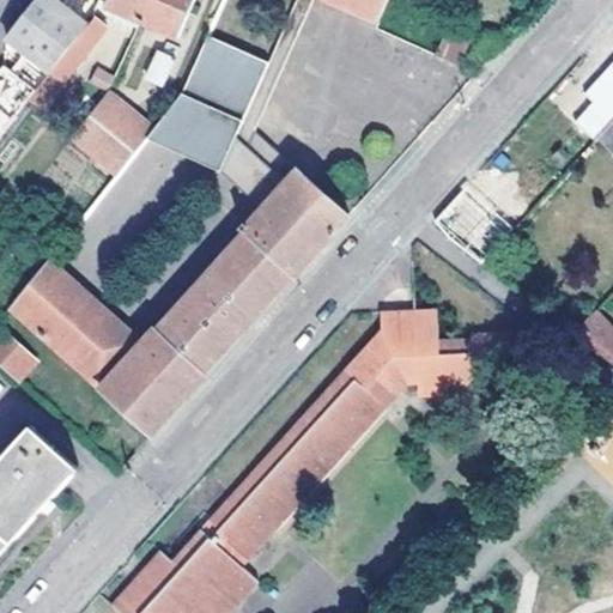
[(89,25),(58,0),(38,0),(8,38),(52,70),(89,25)]
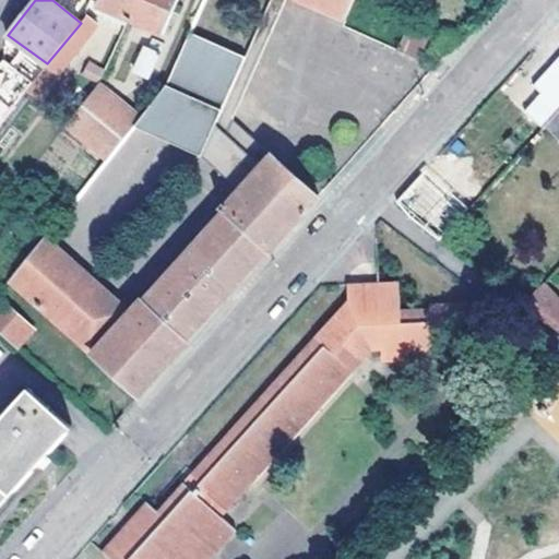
[(177,0),(100,0),(99,6),(107,9),(106,12),(128,23),(130,19),(163,33),(177,0)]
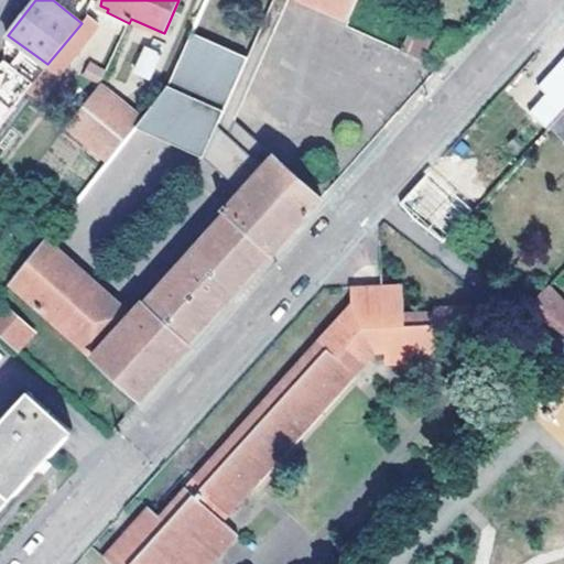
[(235,122),(292,0),(278,0),(253,51),(216,131),(228,137),(235,122)]
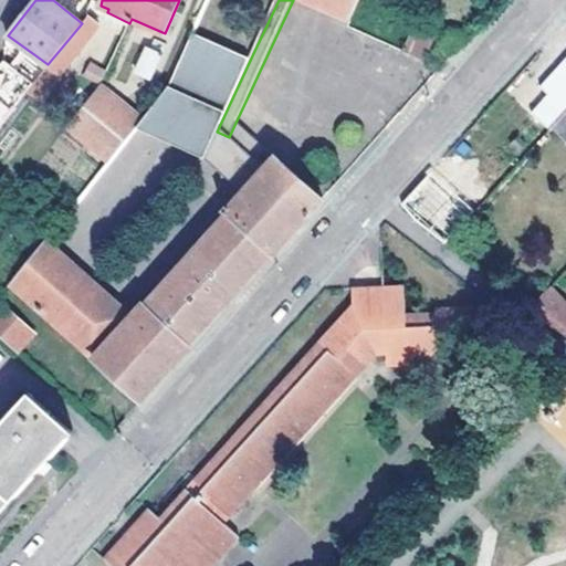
[(302,0),(348,21),(357,0),(302,0)]
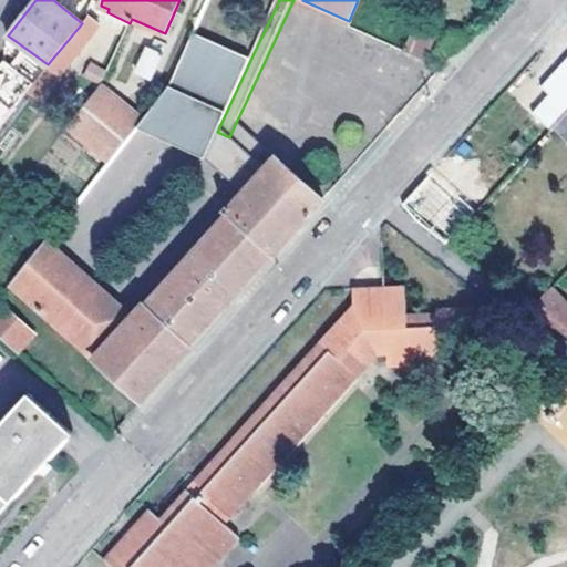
[(101,24),(90,16),(49,66),(61,75),(69,65),(101,24)]
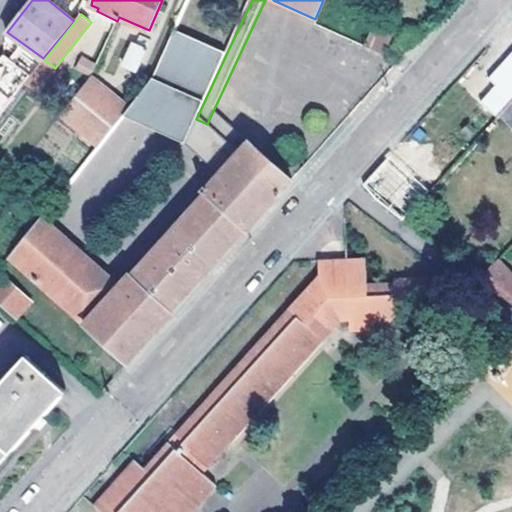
[(382,55),(394,28),(370,17),(358,44),(382,55)]
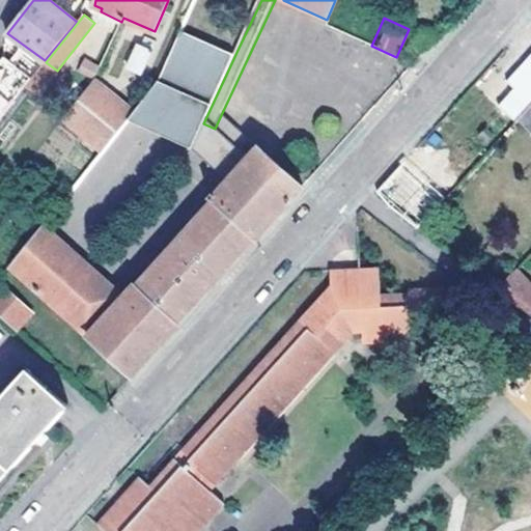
[(239,48),(184,21),(155,84),(145,96),(203,123),(239,48)]
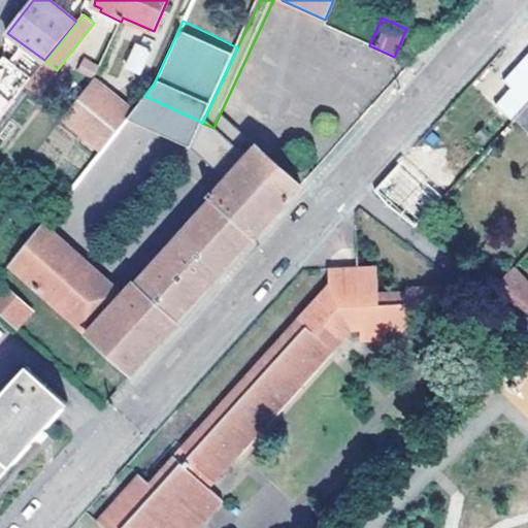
[(500,53),(506,59),(523,39),(517,34),(500,53)]
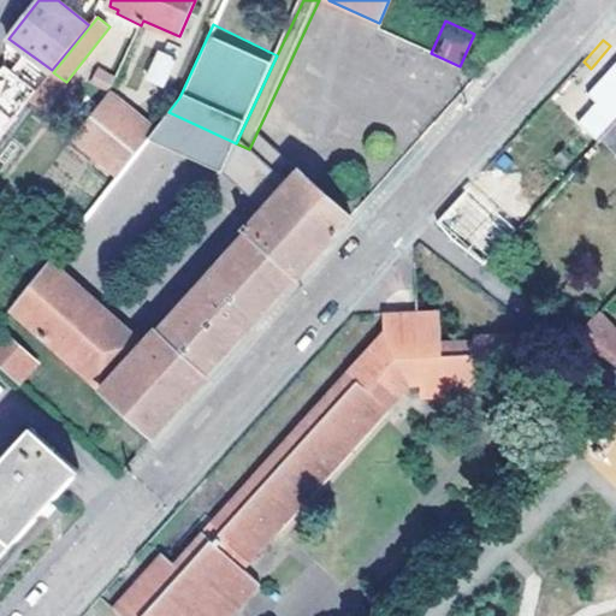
[(165,87),(178,59),(164,52),(150,80),(165,87)]
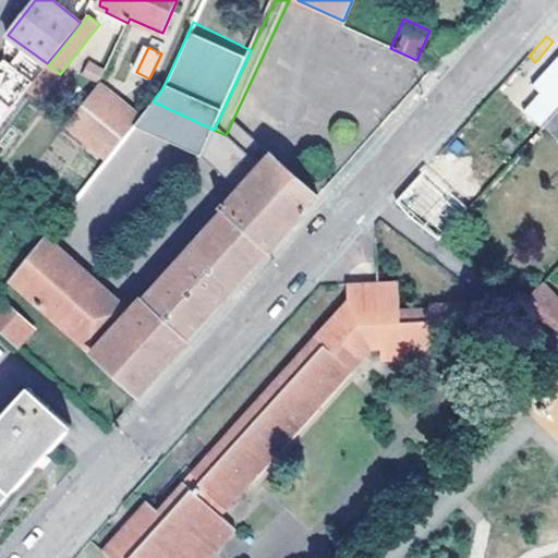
[(0,125),(14,109),(34,83),(5,61),(0,67),(0,125)]
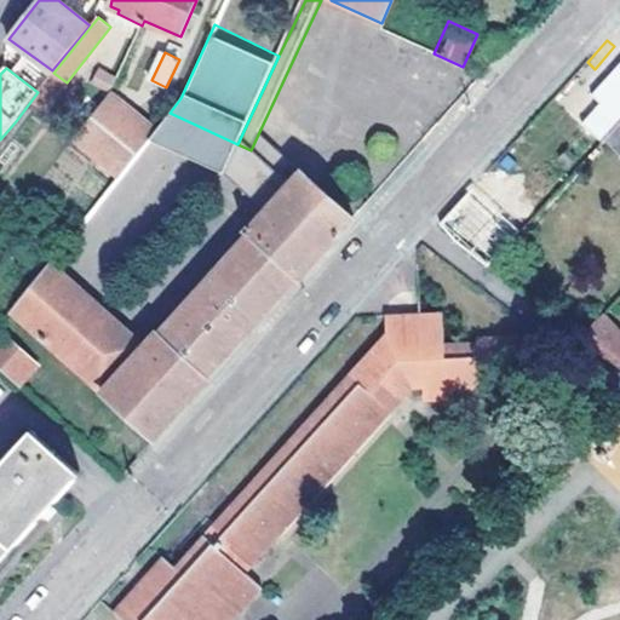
[(154,127),(112,91),(101,105),(86,125),(75,138),(118,172),(154,127)]
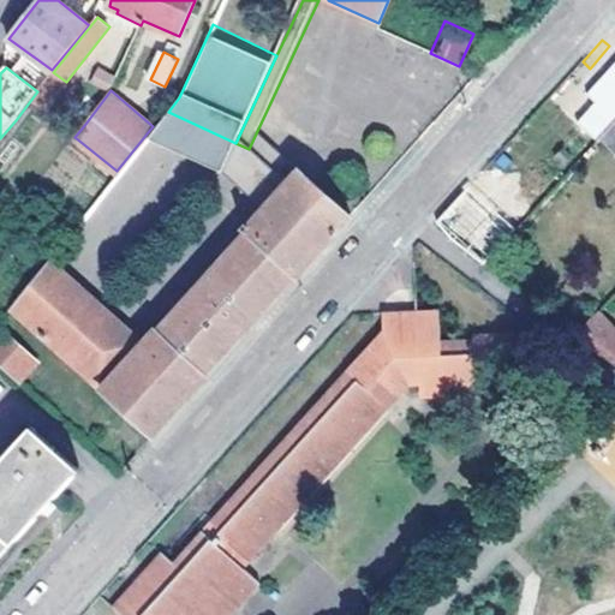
[(85,124),(100,105),(85,94),(71,113),(85,124)]
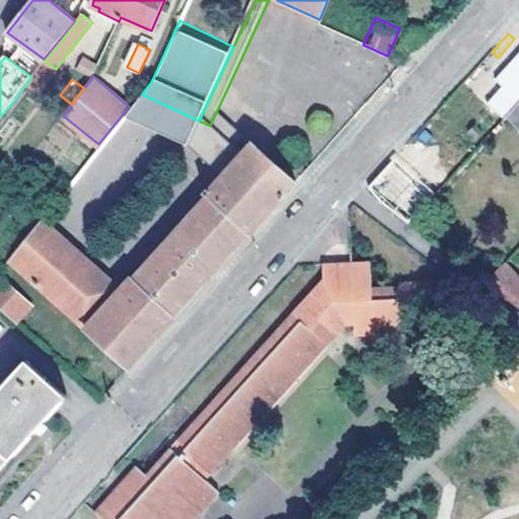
[(187,147),(199,121),(142,94),(125,117),(187,147)]
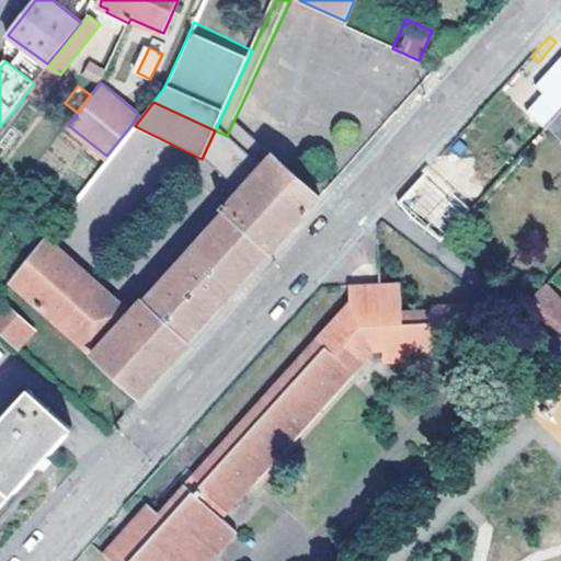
[(319,197),(273,156),(233,122),(227,136),(220,155),(251,184),(242,194),(225,214),(227,216),(147,302),(145,304),(133,317),(46,238),(11,283),(142,400),(190,347),(186,345),(268,253),(272,254),(321,199),(319,197)]
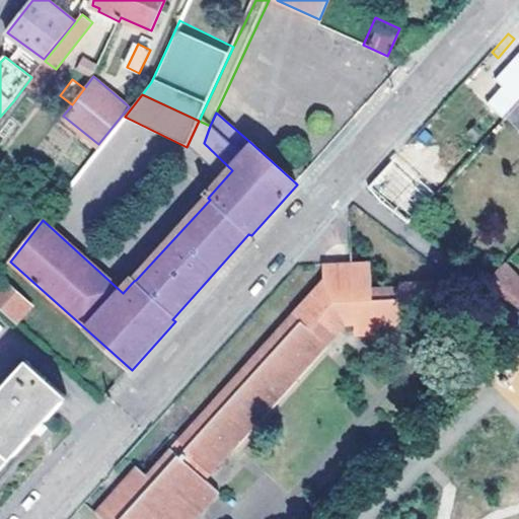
[(187,147),(224,179),(232,170),(204,143),(210,126),(199,121),(187,147)]
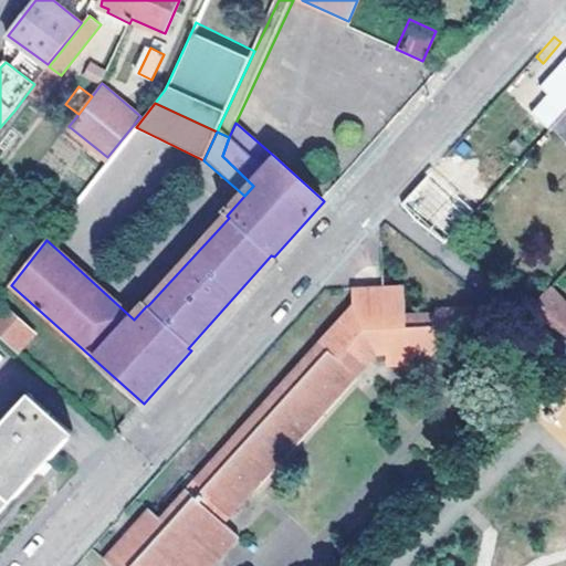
[(442,207),(423,228),(443,244),(460,223),(442,207)]
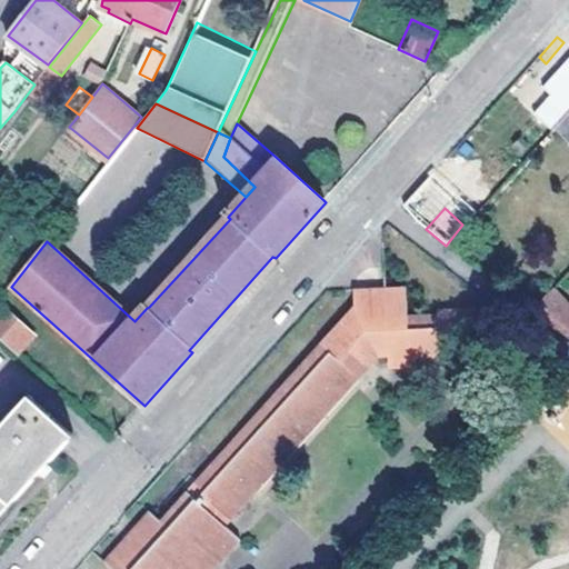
[(99,562),(106,568),(210,568),(235,542),(220,527),(375,357),(387,357),(388,370),(440,368),(438,318),(408,318),(406,289),(386,289),(386,299),(356,300),(155,522),(145,513),(99,562)]
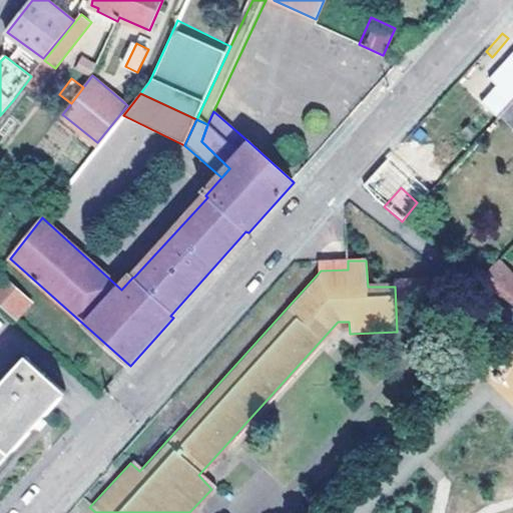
[(348,270),(348,261),(320,262),(321,271),(348,270)]
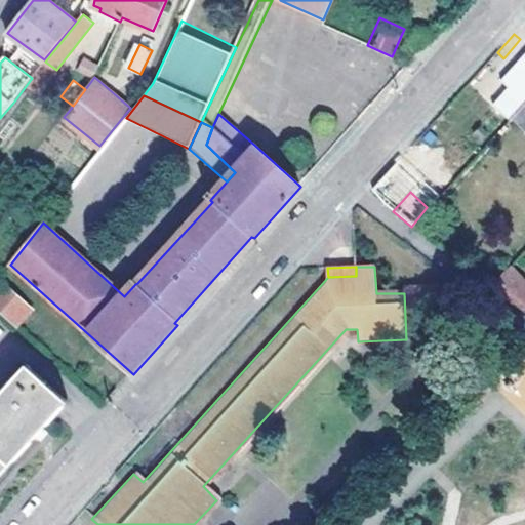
[(524,281),(512,268),(505,275),(524,295),(524,281)]
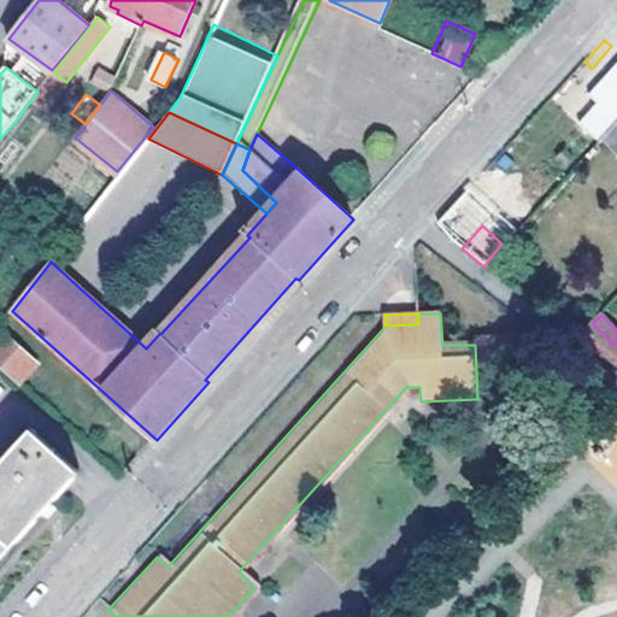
[(4,333),(0,335),(0,365),(22,385),(39,365),(4,333)]
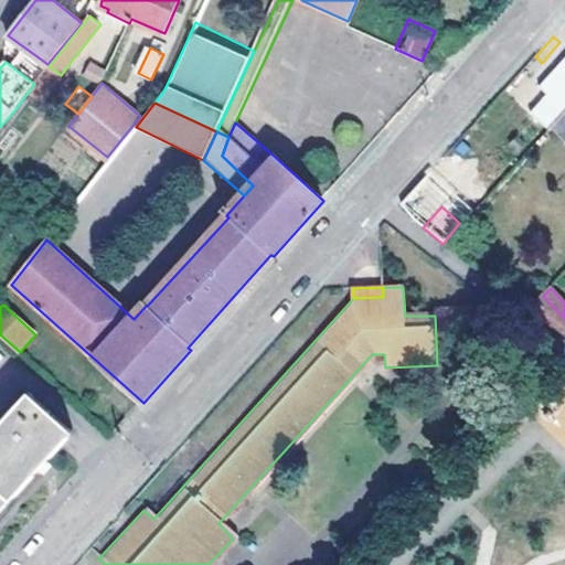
[(0,513),(30,481),(75,433),(32,394),(0,428),(0,513)]
